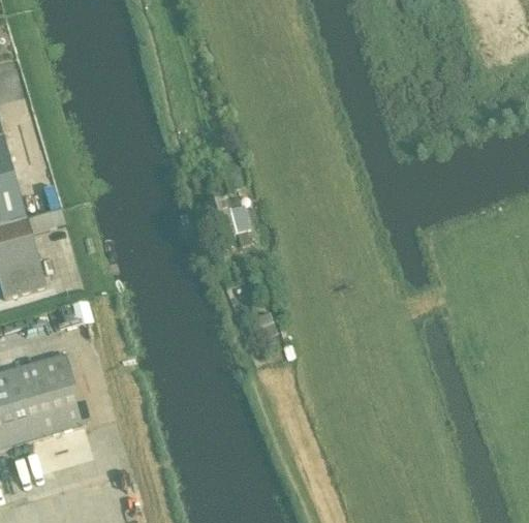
[(0,225),(27,218),(0,120),(0,225)]
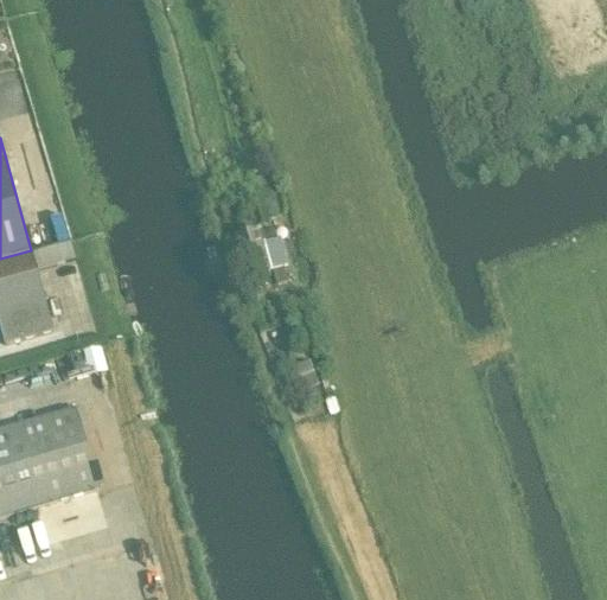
[(267,187),(264,177),(251,180),(262,219),(276,216),(269,187),(267,187)]
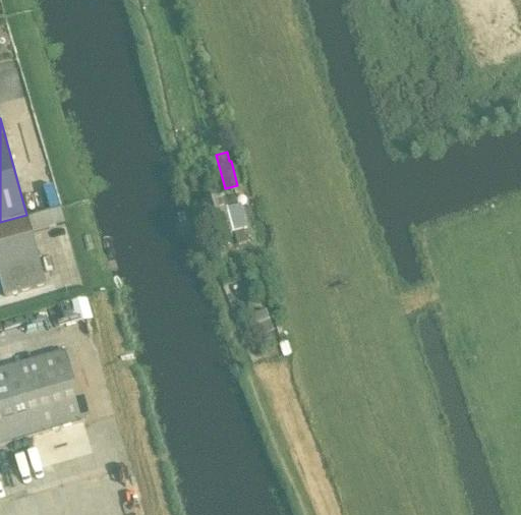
[(228,207),(225,195),(200,203),(212,237),(232,231),(234,230),(235,235),(236,234),(238,242),(247,240),(248,239),(245,227),(247,226),(240,204),(228,207)]
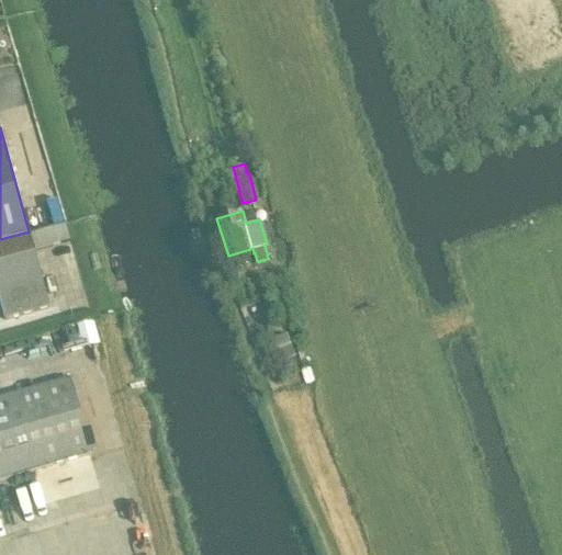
[(71,236),(66,221),(29,231),(0,239),(0,299),(4,317),(49,304),(33,248),(71,236)]
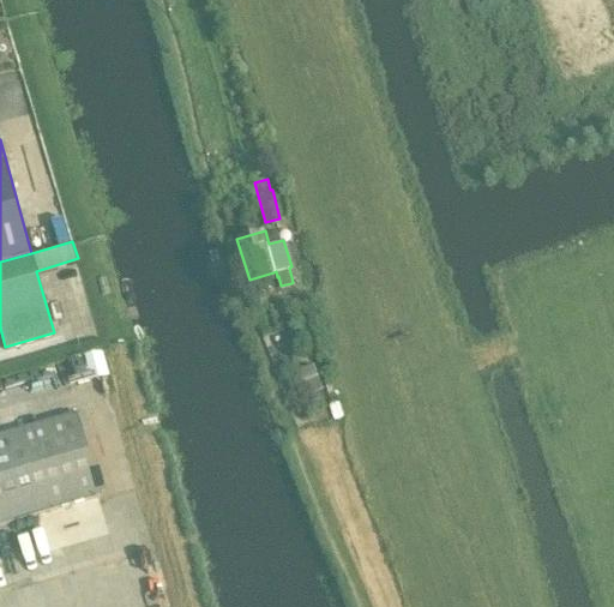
[(300,394),(320,388),(313,362),(293,368),(300,394)]
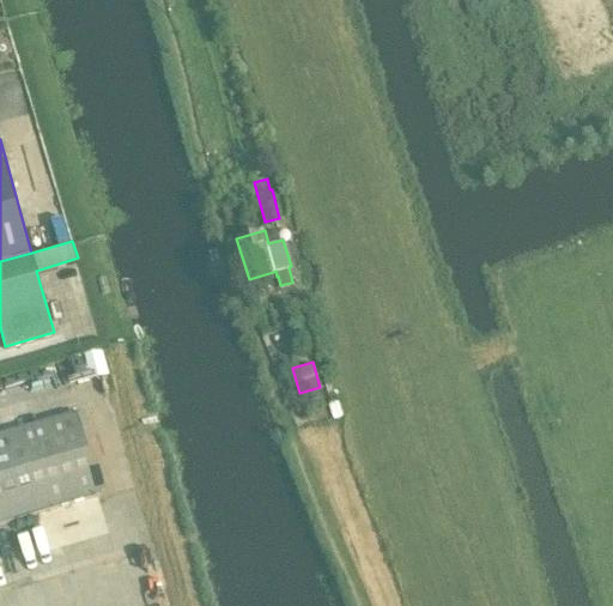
[(77,411),(0,432),(0,520),(99,491),(77,411)]
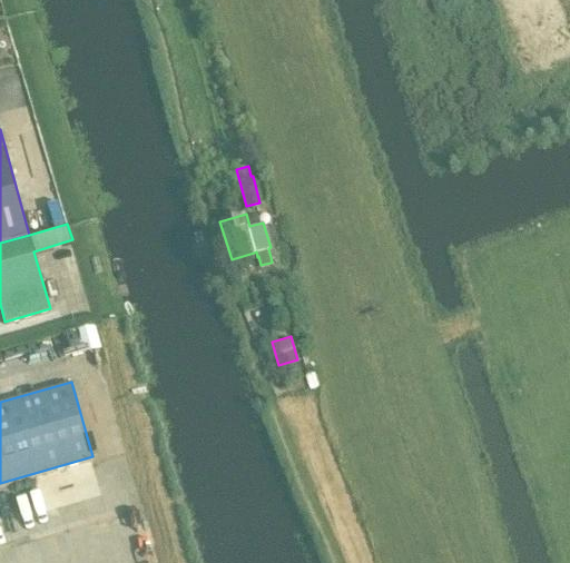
All buildings are outlined.
